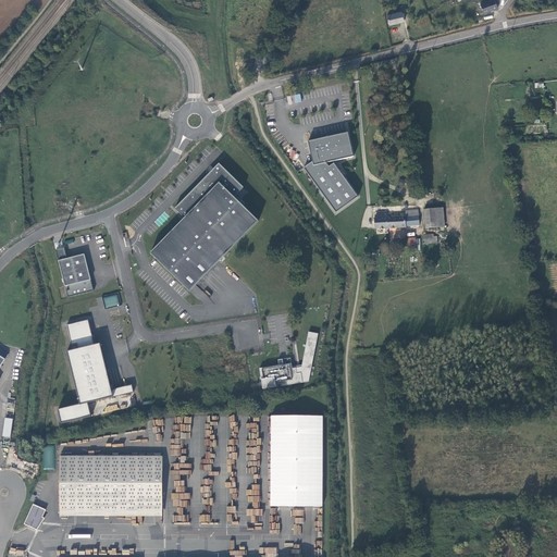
[(492,0),(480,4),(483,14),(498,8),(495,0),(492,0)]
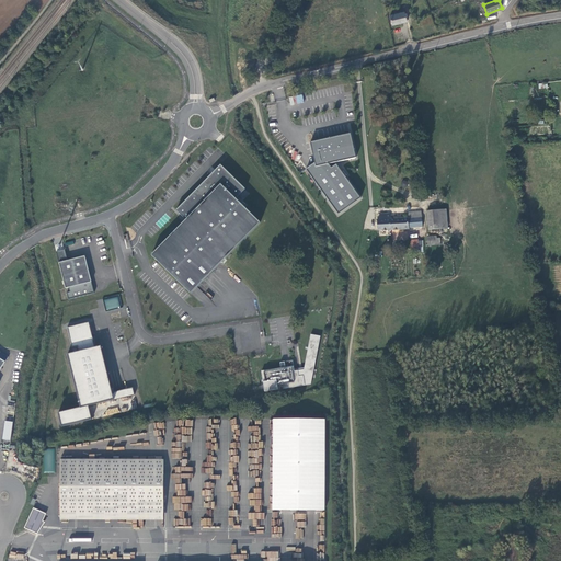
[(407,22),(404,12),(390,15),(392,25),(407,22)]
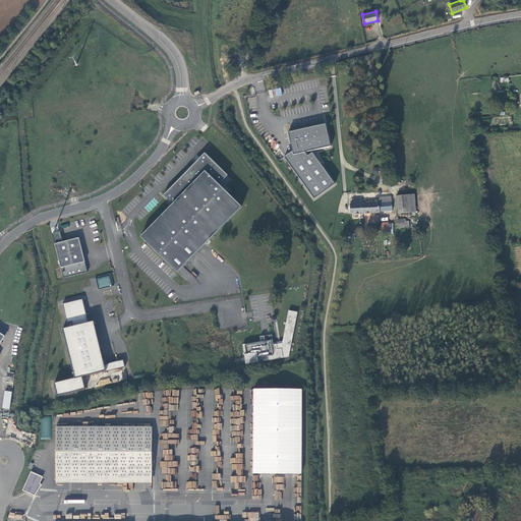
[(280,88),(269,91),(271,98),(283,95),(280,88)]
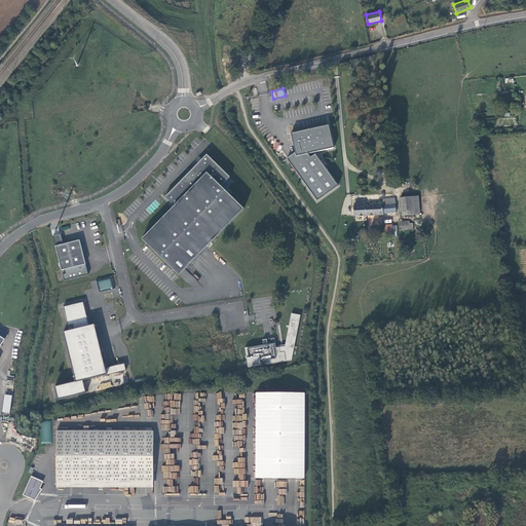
[(329,125),(291,134),(295,153),(292,155),(287,159),(317,201),(338,186),(315,154),(310,157),(308,154),(334,148),(329,125)]
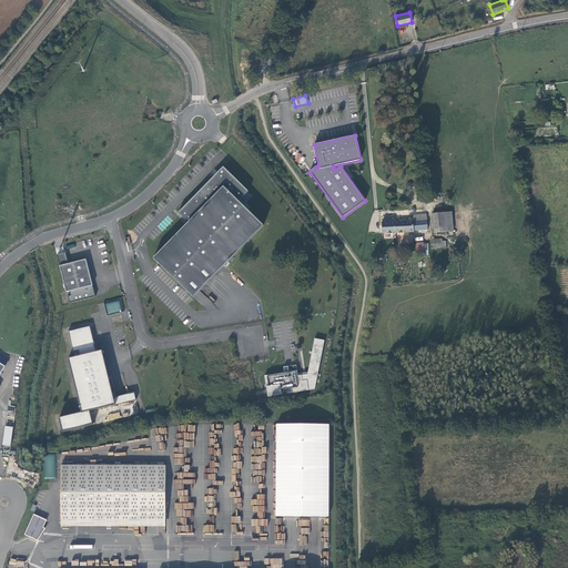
[(239,201),(249,191),(229,172),(227,172),(223,169),(214,178),(213,176),(179,213),(189,223),(153,259),(194,297),(264,225),(239,201)]
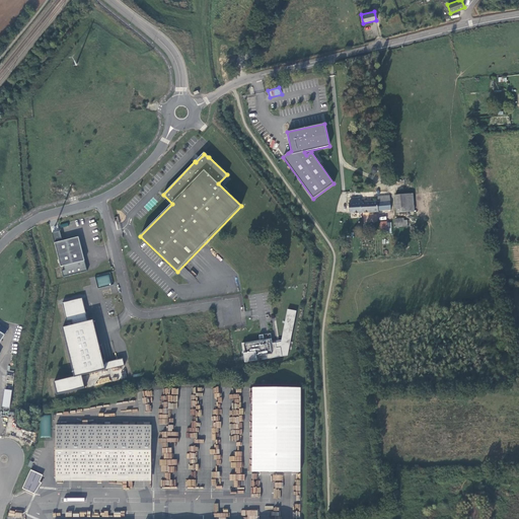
[(395,196),(396,212),(415,211),(413,194),(395,196)]
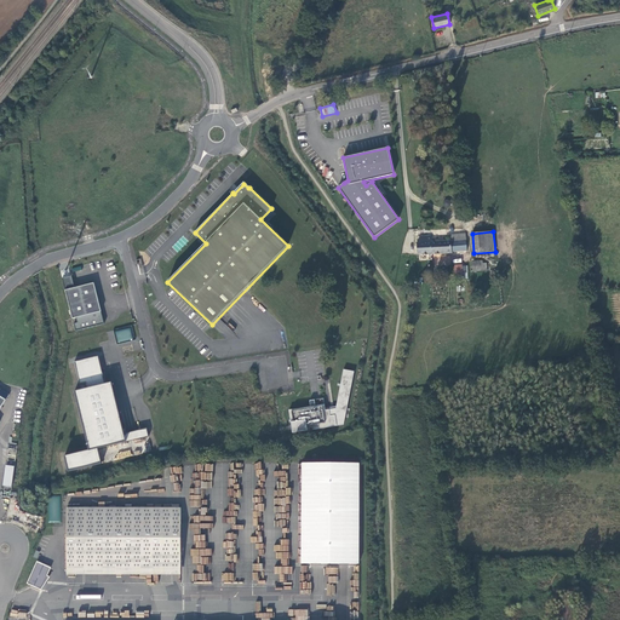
[(428,254),(447,253),(453,253),(452,252),(468,251),(466,235),(452,236),(452,241),(431,242),(431,236),(419,236),(420,242),(417,242),(418,254),(428,254)]
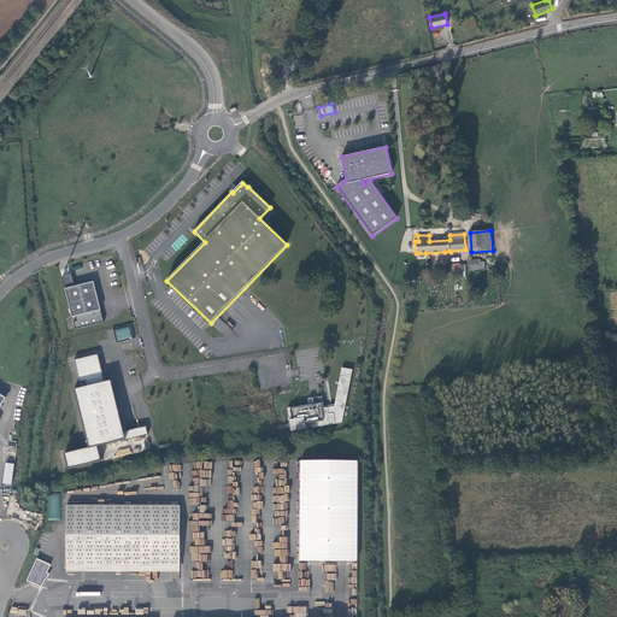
[(480,270),(480,263),(480,260),(470,260),(470,270),(480,270)]
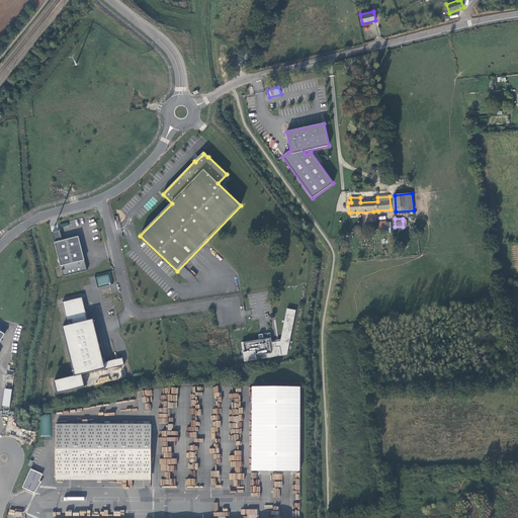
[(52,233),(55,243),(63,241),(60,231),(52,233)]
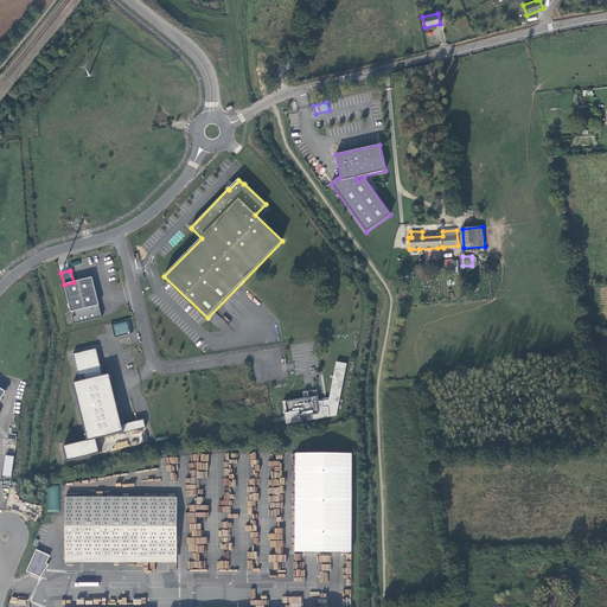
[(97,306),(100,305),(98,302),(95,287),(93,278),(74,282),(64,285),(71,311),(75,310),(76,314),(72,315),(74,324),(102,317),(101,313),(100,313),(97,306)]
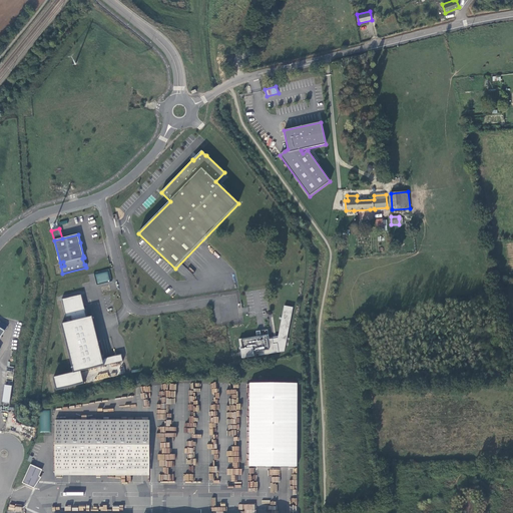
[(108,272),(95,274),(97,283),(110,281),(108,272)]
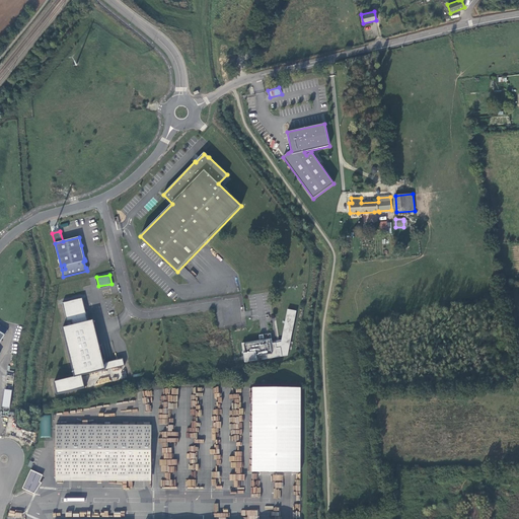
[(83,298),(63,303),(67,321),(72,320),(73,325),(63,327),(75,377),(75,378),(83,376),(123,367),(121,359),(104,363),(94,320),(88,321),(83,298)]
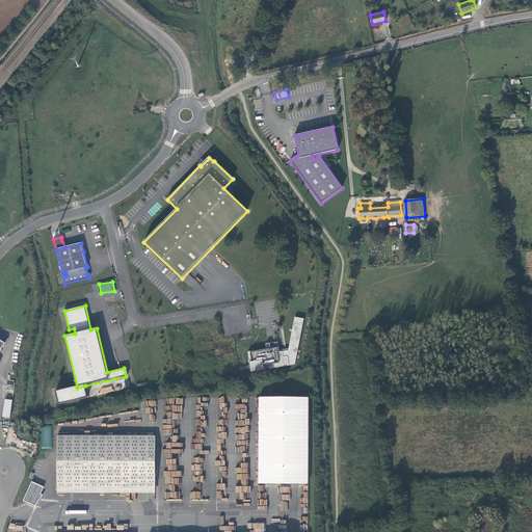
[(278,347),(248,352),(251,372),(295,365),(296,358),(298,350),(304,319),(295,317),(289,351),(280,352),(278,347)]
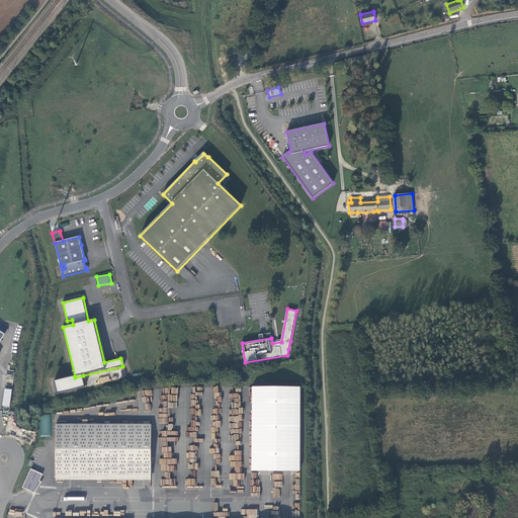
[(75,376),(55,381),(58,394),(86,387),(83,375),(75,377),(75,376)]
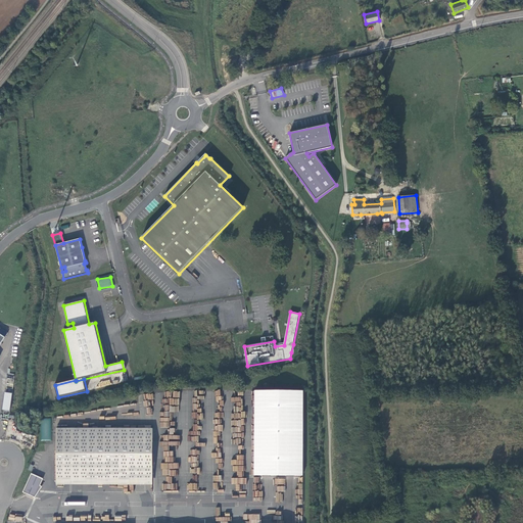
[(303,475),(303,390),(254,390),(254,475),(303,475)]
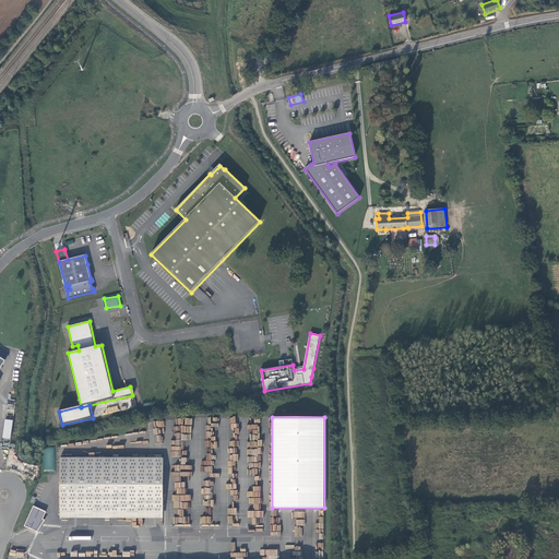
[(11,439),(13,420),(7,420),(3,438),(11,439)]
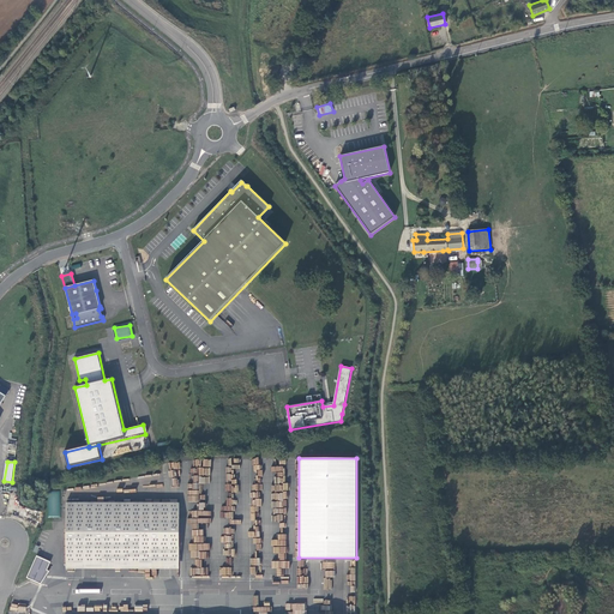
[(60,492),(48,491),(47,517),(59,517),(60,492)]
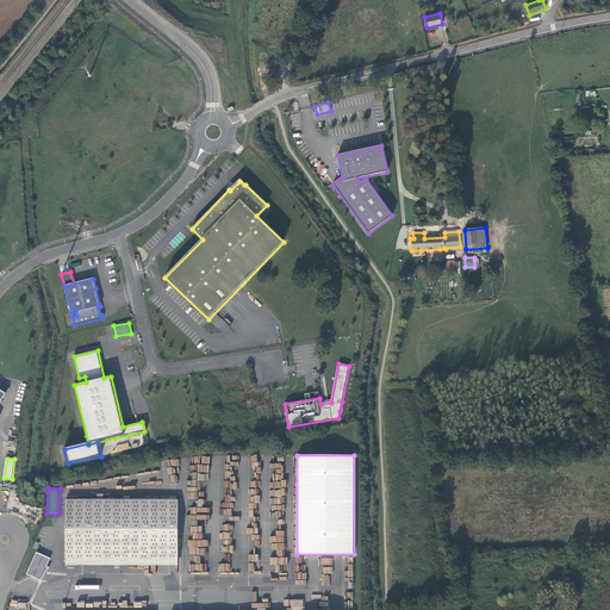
[(179,499),(66,499),(66,558),(178,559),(179,499)]
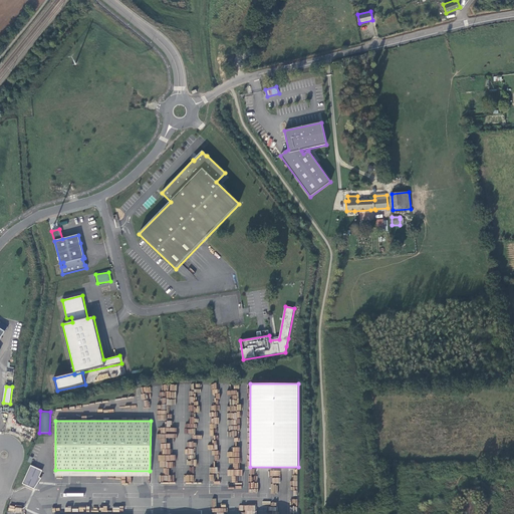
[(38,480),(39,477),(42,471),(31,466),(23,484),(34,489),(38,480)]
